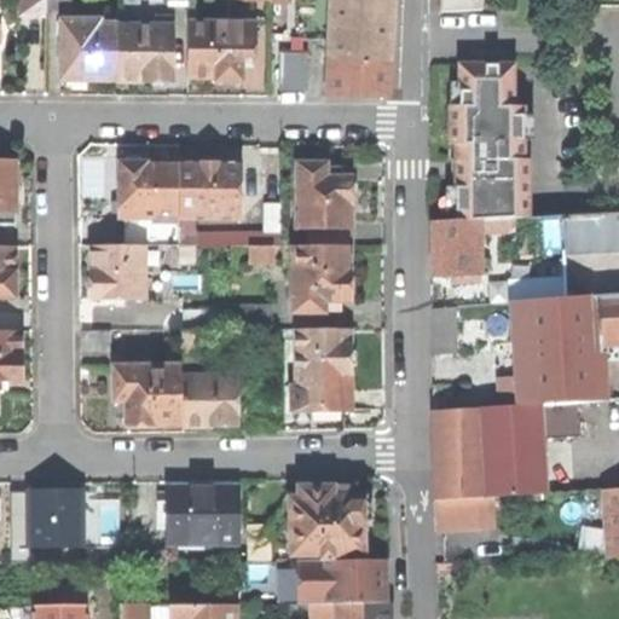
[(47,17),(46,0),(19,0),(21,17),(47,17)]
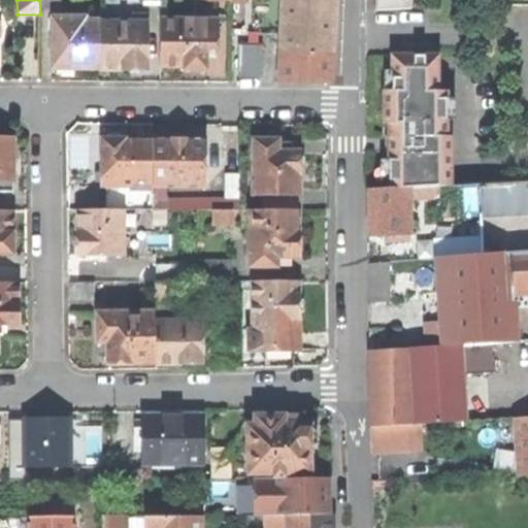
[(333,71),(335,0),(285,0),(283,73),(290,81),(321,81),(333,71)]
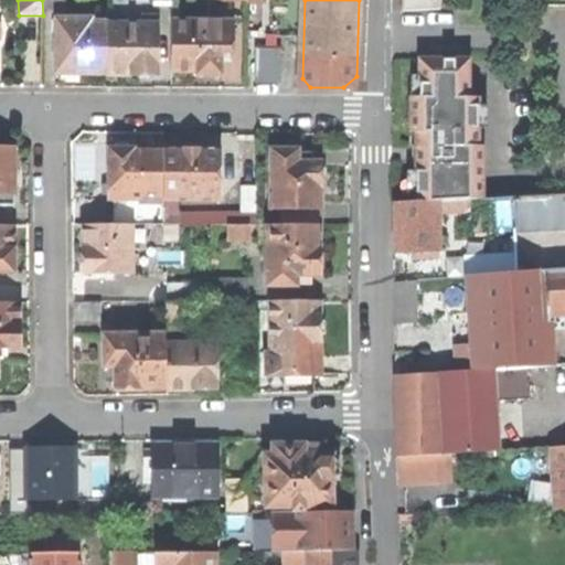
[(402,0),(402,11),(441,10),(441,0),(402,0)]
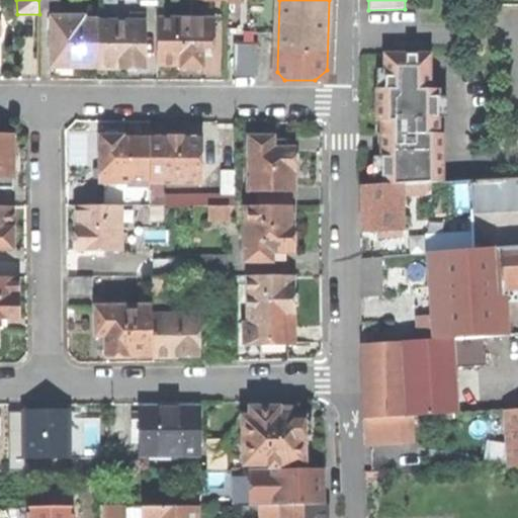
[(53,18),(53,67),(73,67),(98,67),(98,23),(98,21),(84,21),(84,18),(53,18)]
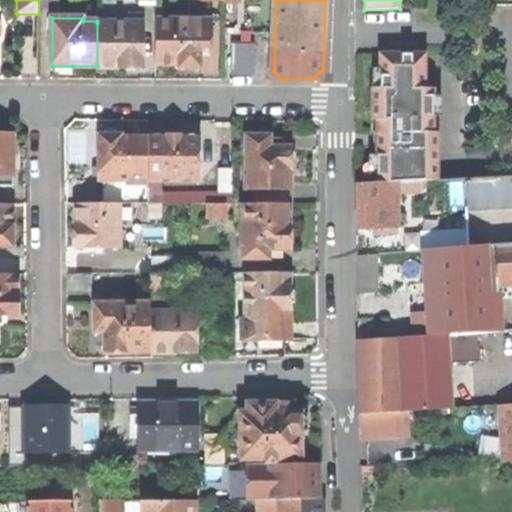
[(156,19),(156,64),(178,64),(178,67),(187,67),(201,67),(201,47),(211,47),(211,20),(156,19)]
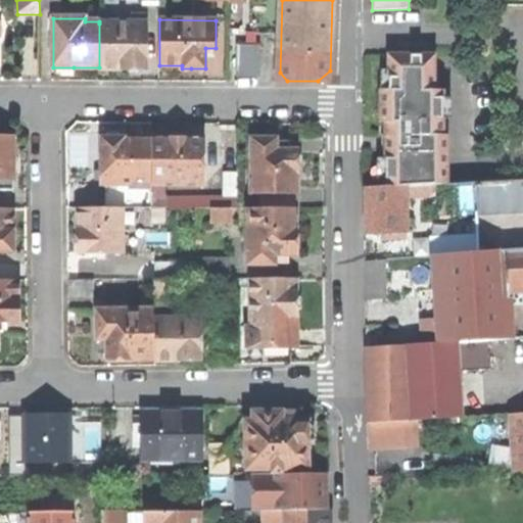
[(146,24),(99,24),(99,67),(115,67),(123,67),(123,69),(145,69),(146,24)]
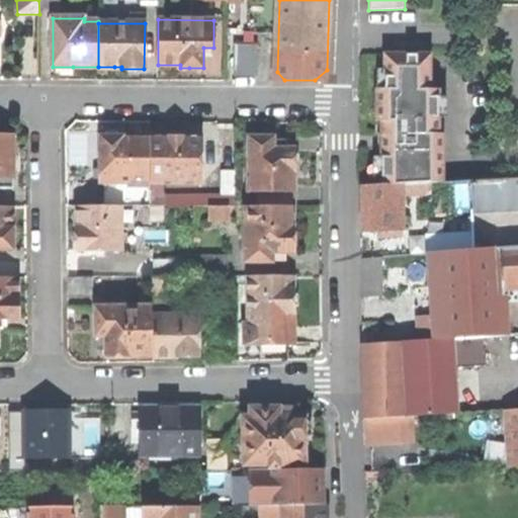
[(255,44),(237,44),(237,73),(255,74),(255,44)]
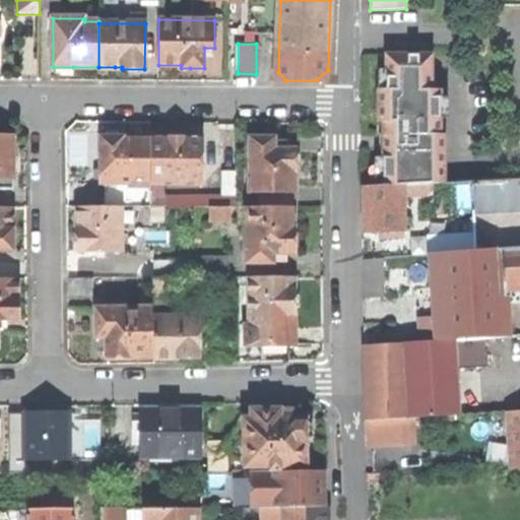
[(378,104),(378,121),(382,121),(383,186),(403,185),(428,184),(444,183),(444,135),(439,135),(439,90),(431,90),(431,55),(386,55),(386,89),(378,89),(378,104)]
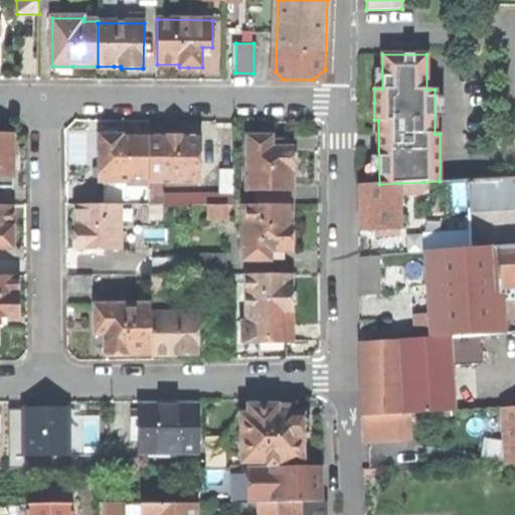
[(168,126),(168,136),(180,136),(179,126),(168,126)]
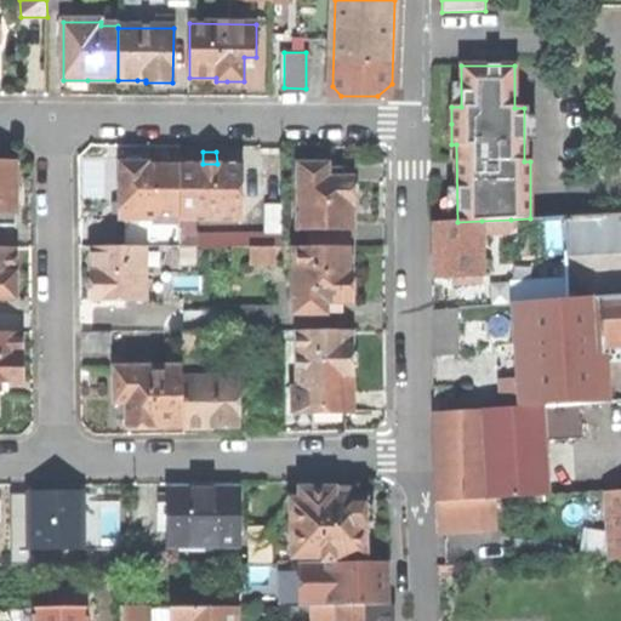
[(119,164),(120,220),(180,220),(180,164),(158,164),(144,164),(138,158),(129,158),(124,161),(124,164),(119,164)]
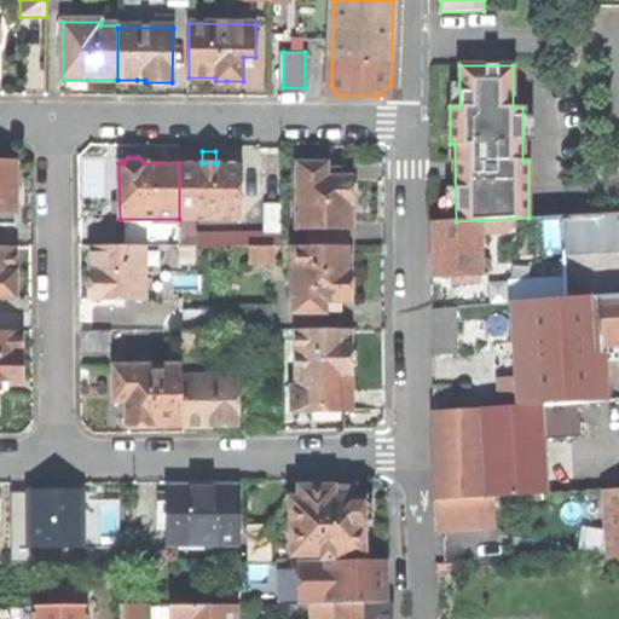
[(0,161),(0,225),(17,226),(17,189),(17,161),(0,161)]
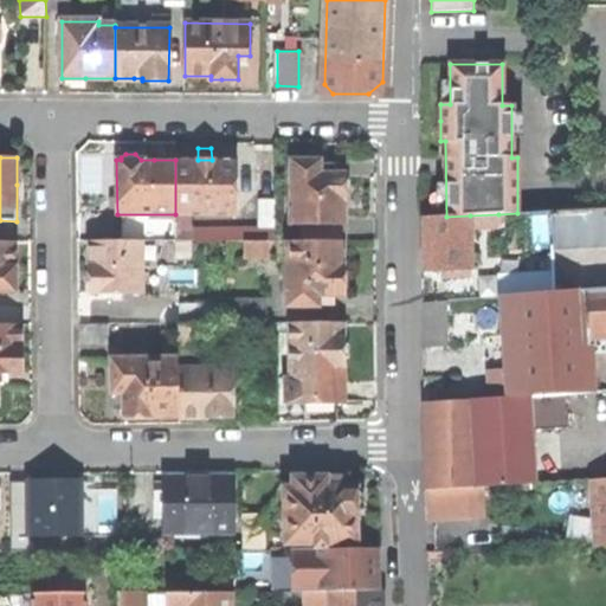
[(191,160),(175,160),(175,214),(236,214),(236,160),(212,160),(198,160),(191,160)]
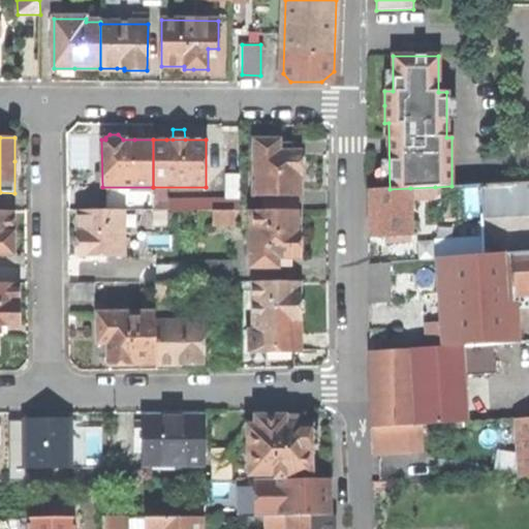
[(253,196),(266,196),(301,196),(301,173),(301,153),(292,153),(279,152),(279,143),(279,141),(253,141),(253,196)]
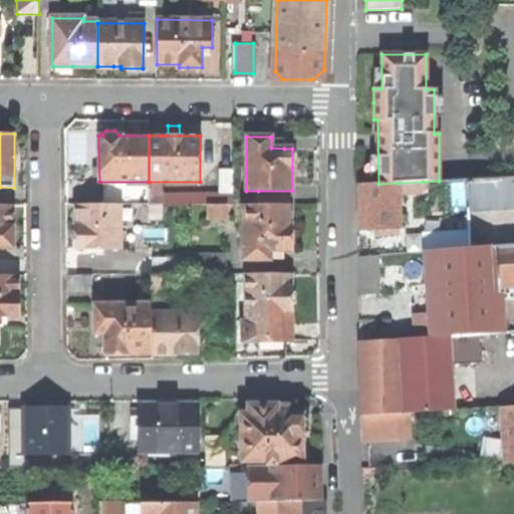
[(284,139),(271,139),(271,148),(284,149),(284,139)]
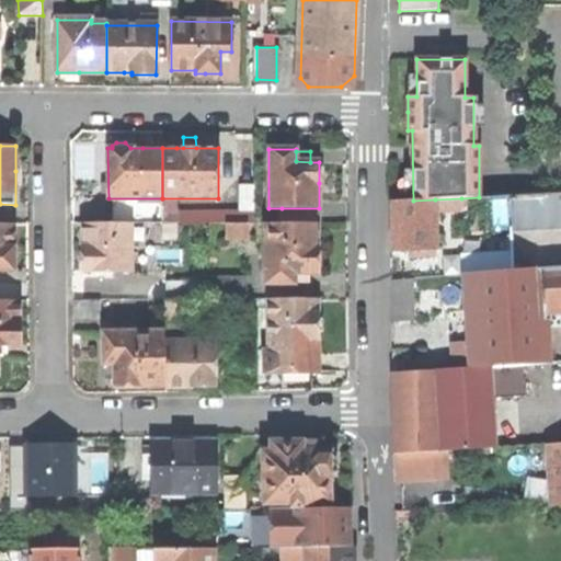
[(235,185),(235,212),(254,212),(254,185),(235,185)]
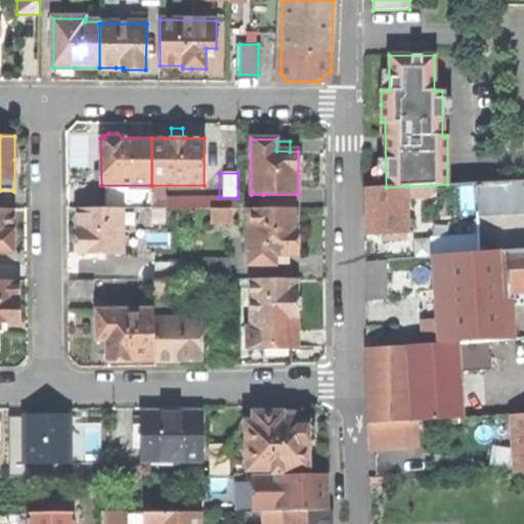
[(523,180),(477,183),(478,213),(523,210),(523,180)]
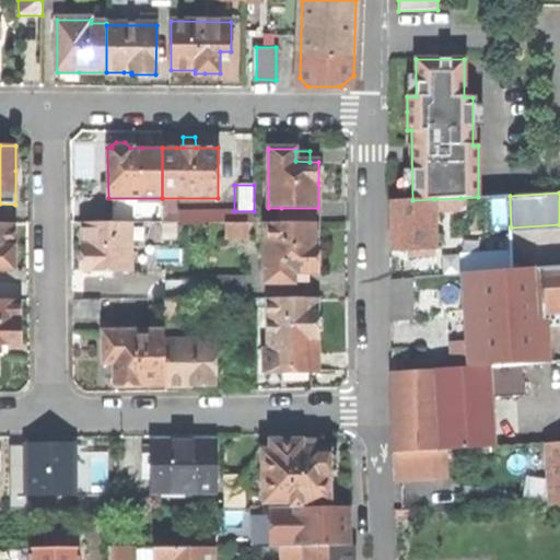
[(461,198),(434,199),(435,210),(461,209),(461,198)]
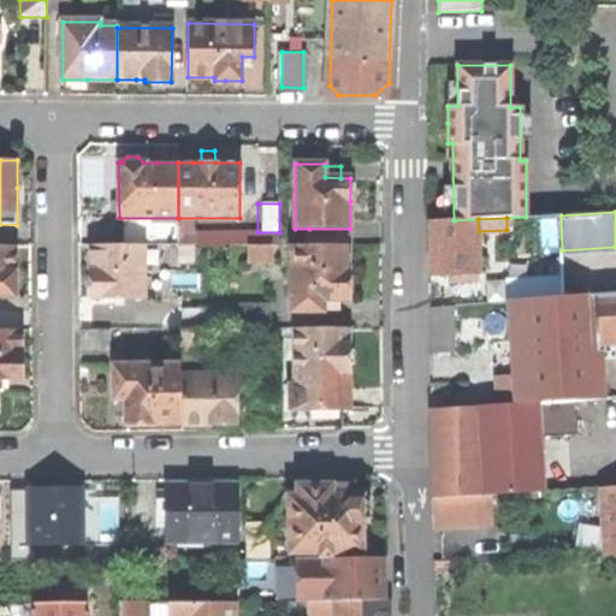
[(454,220),(428,221),(428,247),(430,277),(480,274),(479,231),(478,219),(454,220)]
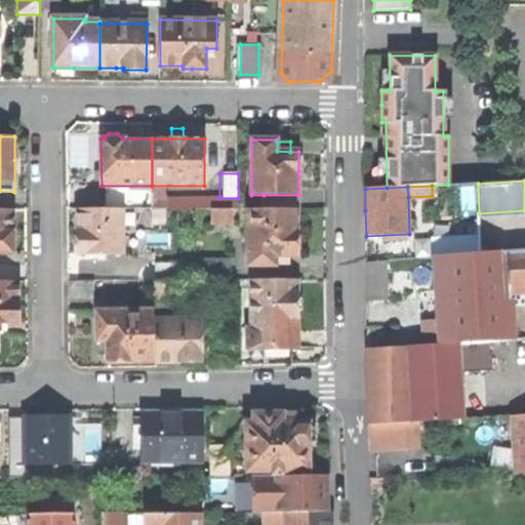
[(152,194),(152,209),(167,209),(167,198),(158,198),(158,194),(152,194)]
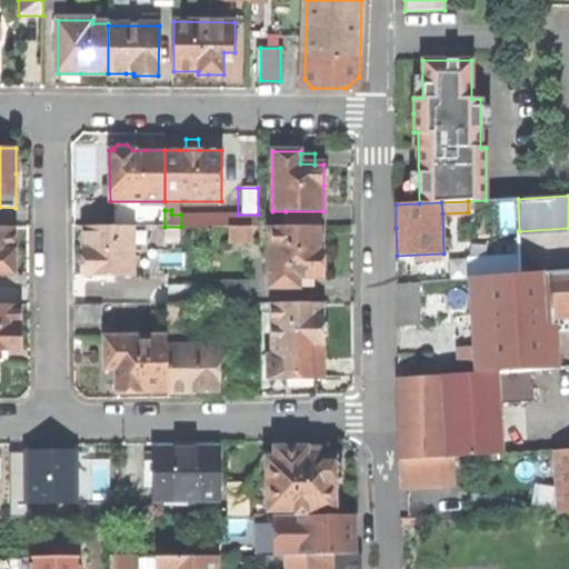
[(286,211),(286,227),(322,227),(326,227),(326,211),(323,211),(286,211)]
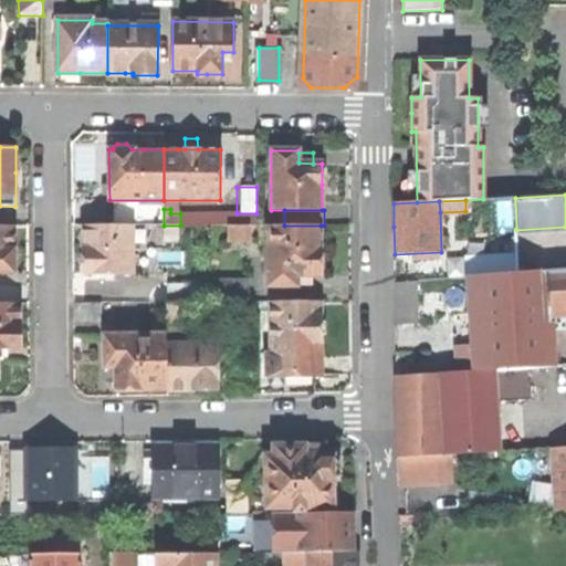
[(237,213),(180,213),(180,226),(228,226),(250,226),(257,226),(257,213),(237,213)]
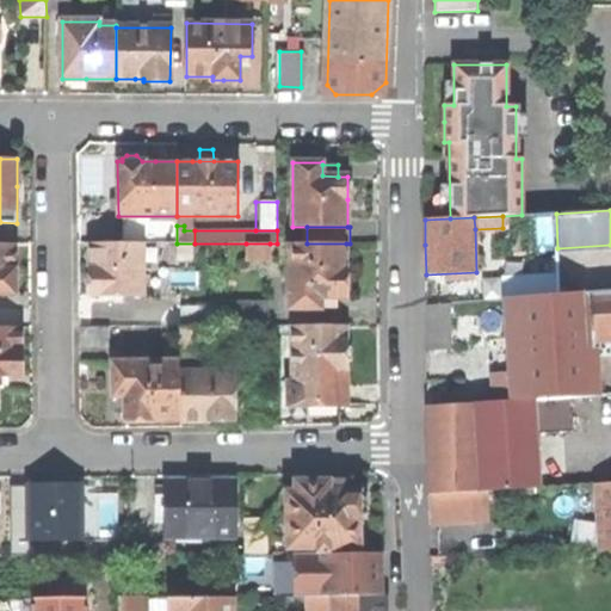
[(17,245),(0,244),(0,295),(16,295),(17,272),(17,245)]
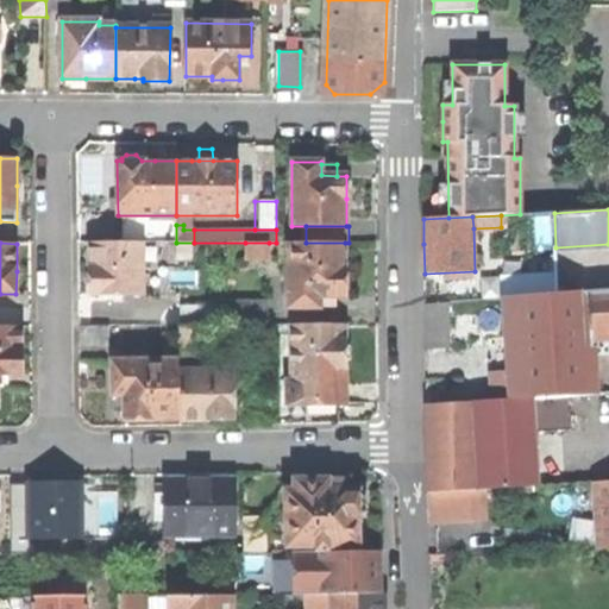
[(142,243),(90,243),(90,268),(90,294),(142,294),(142,243)]
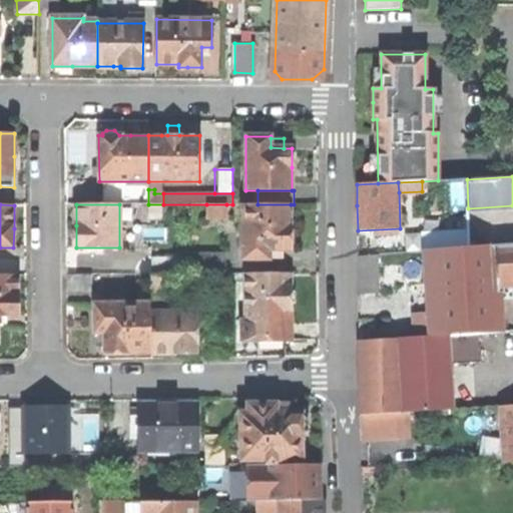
[(140,204),(125,204),(125,223),(140,223),(140,215),(140,204)]
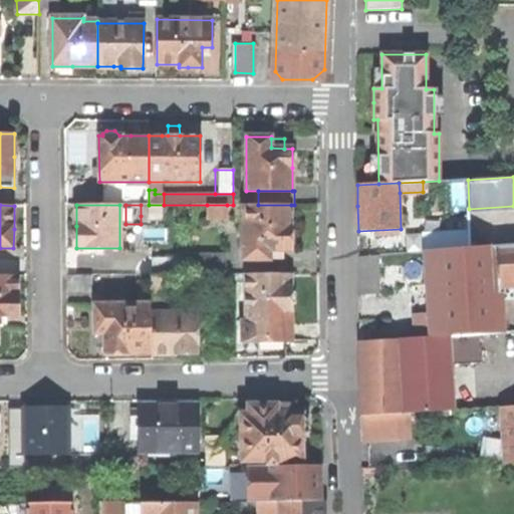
[(149,205),(141,205),(141,216),(149,216),(149,205)]
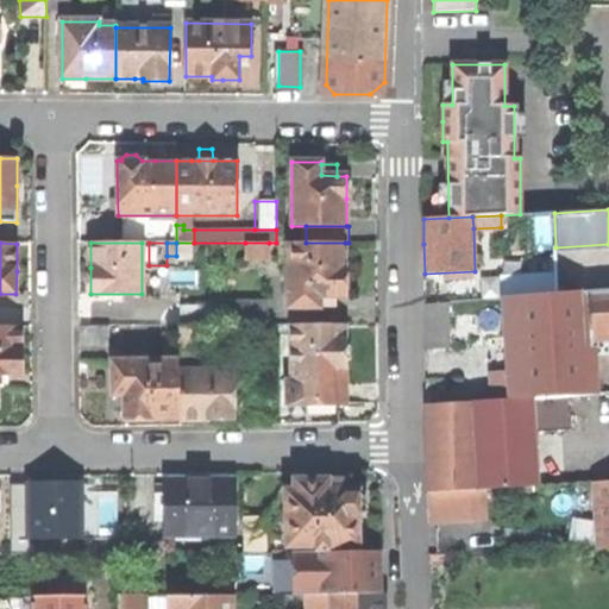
[(269,259),(269,243),(245,243),(245,259),(269,259)]
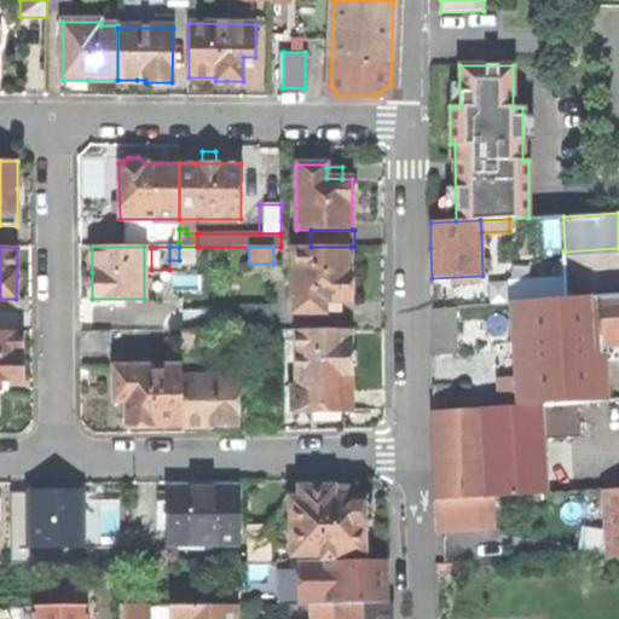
[(311,247),(293,247),(293,301),(325,302),(340,302),(351,302),(351,275),(351,247),(311,247)]
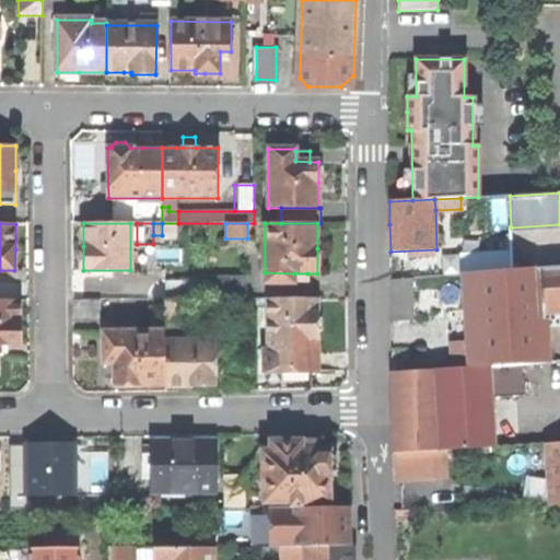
[(465,273),(501,271),(513,270),(511,252),(457,255),(459,275),(465,273)]
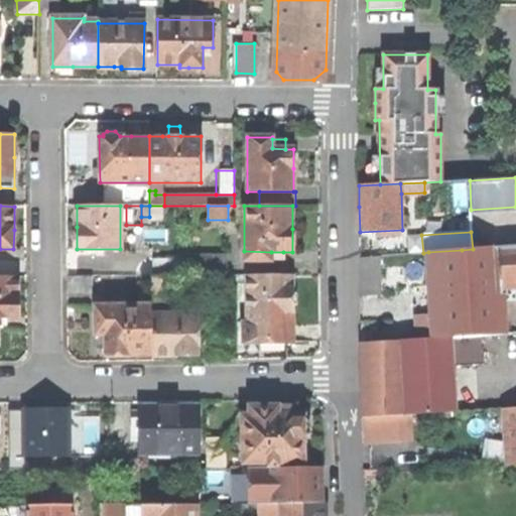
[(500,281),(515,279),(515,245),(473,249),(462,250),(465,290),(501,287),(500,281)]
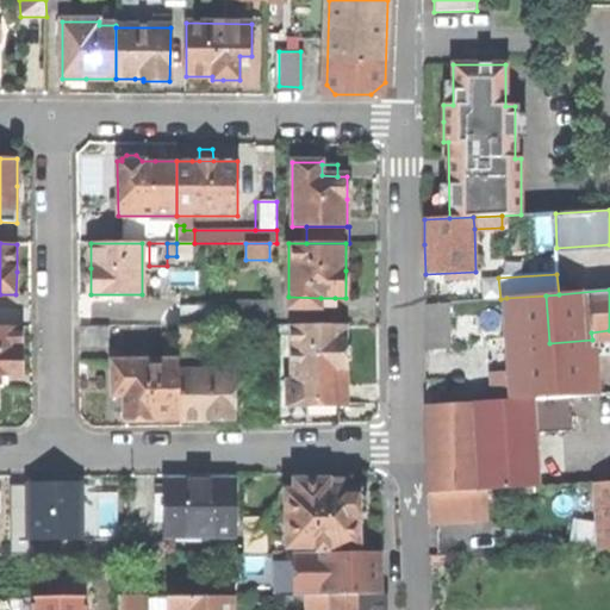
[(592,348),(592,340),(549,343),(546,296),(506,298),(514,399),(533,398),(570,396),(596,393),(592,348)]
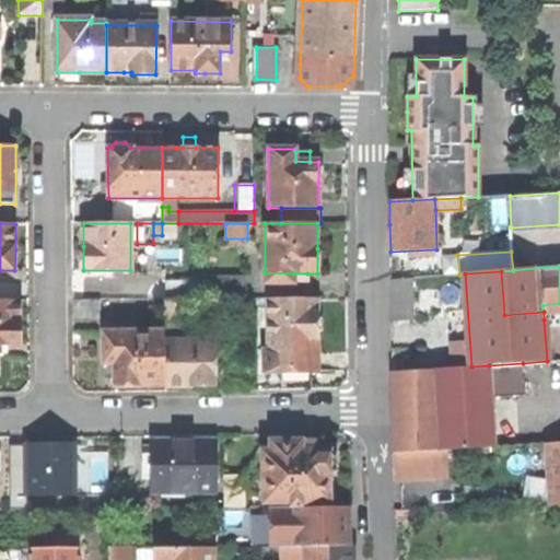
[(294,282),(294,273),(265,272),(265,283),(294,283),(294,282)]
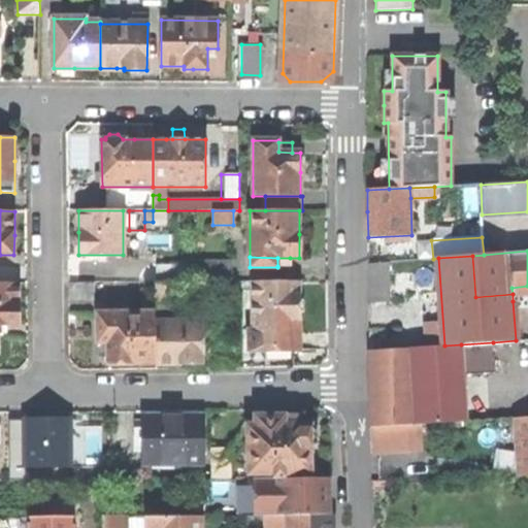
[(290,266),(290,258),(277,258),(277,266),(290,266)]
